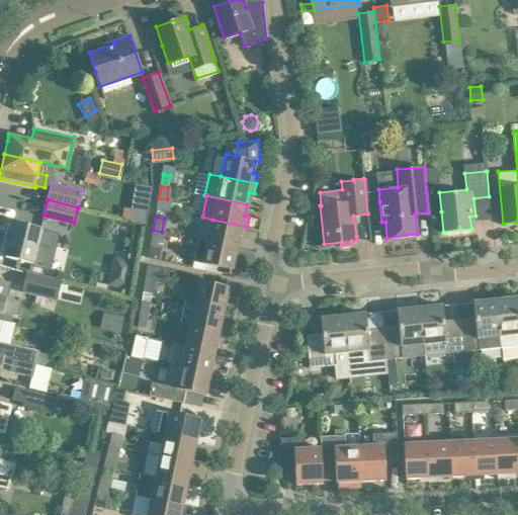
[(212,220),(207,241),(237,247),(240,235),(245,236),(247,227),(212,220)]
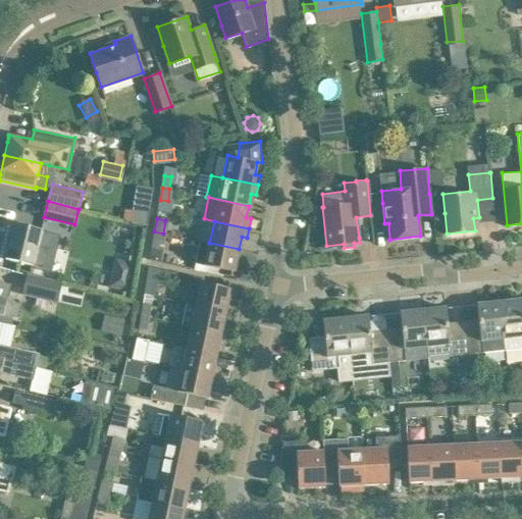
[(5,258),(24,262),(34,264),(39,242),(55,246),(58,232),(13,222),(5,258)]
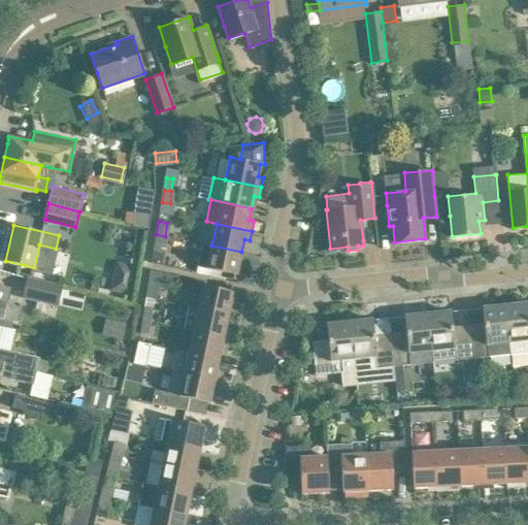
[(156,234),(154,245),(162,247),(165,236),(156,234)]
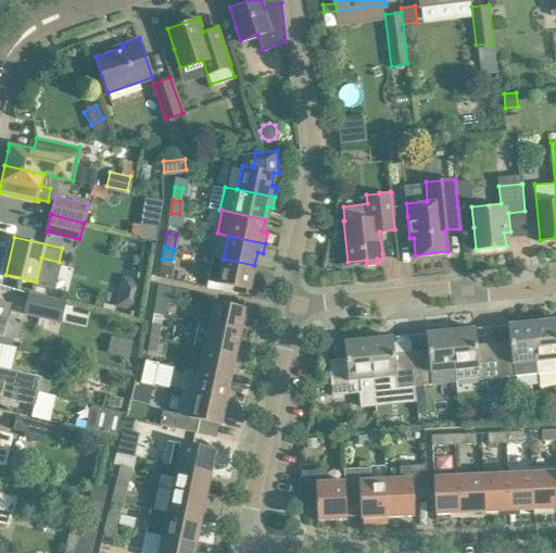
[(122,265),(146,268),(148,256),(124,252),(122,265)]
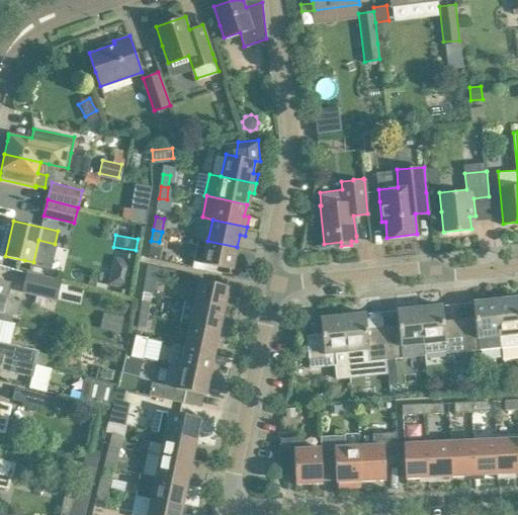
[(207,241),(197,239),(193,260),(203,262),(203,263),(222,266),(221,271),(237,274),(240,260),(235,259),(237,247),(207,241)]
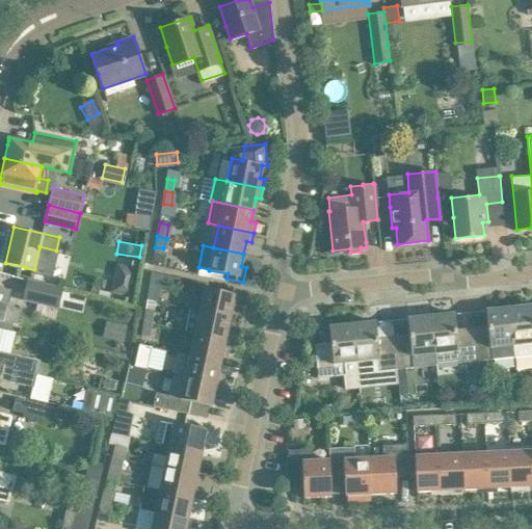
[(125,280),(136,281),(138,264),(127,263),(125,280)]
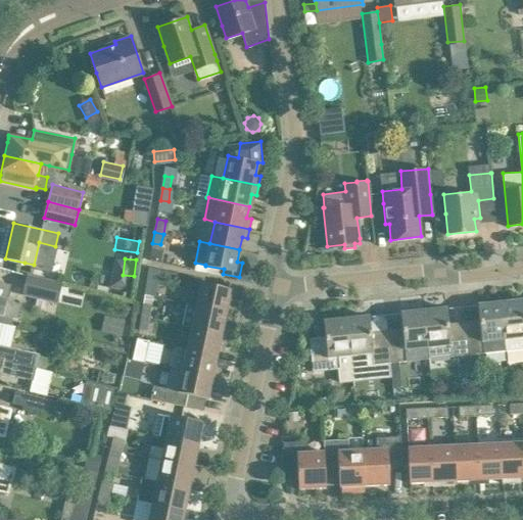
[(146,275),(153,276),(155,267),(148,267),(146,275)]
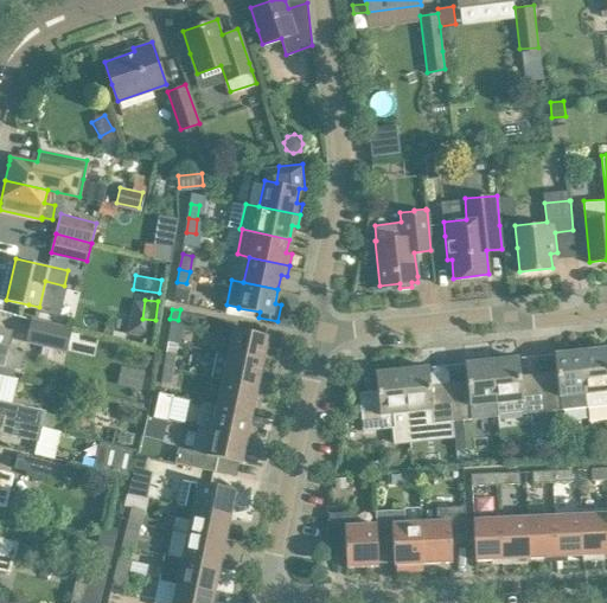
[(27,339),(66,348),(72,327),(33,316),(27,339)]
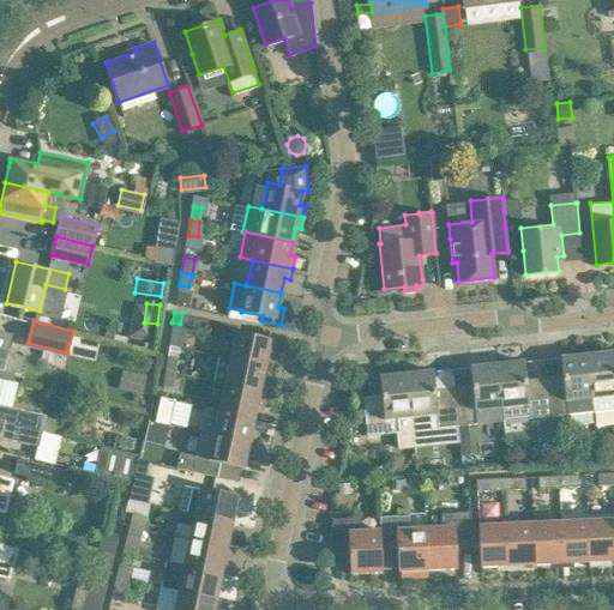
[(0,369),(13,373),(20,374),(25,355),(8,350),(13,333),(0,330),(0,369)]
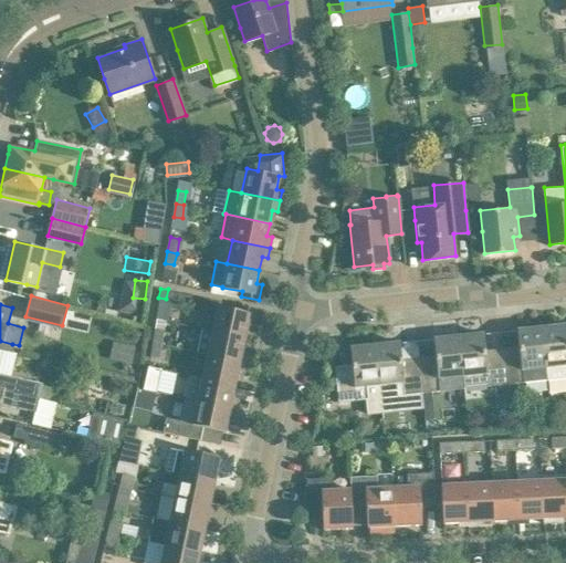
[(218,305),(212,330),(245,336),(248,323),(253,324),(257,309),(240,304),(239,310),(218,305)]
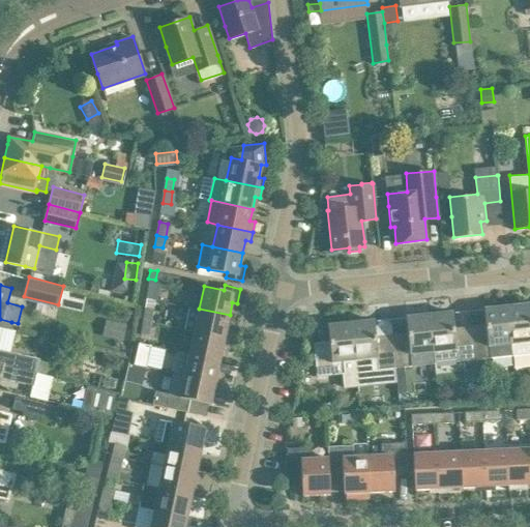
[(516,304),(508,305),(512,343),(511,343),(512,354),(512,355),(524,353),(529,352),(529,302),(526,303),(526,301),(516,302),(516,304)]
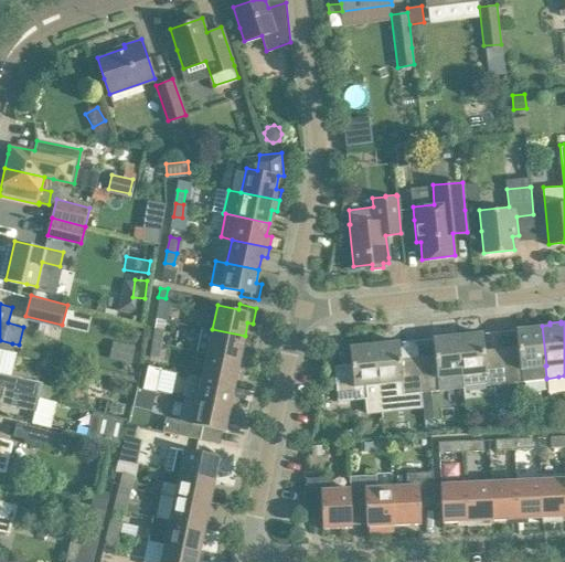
[(519,352),(501,353),(504,382),(546,378),(545,366),(546,366),(542,326),(534,326),(534,325),(523,326),(523,328),(516,328),(519,352)]
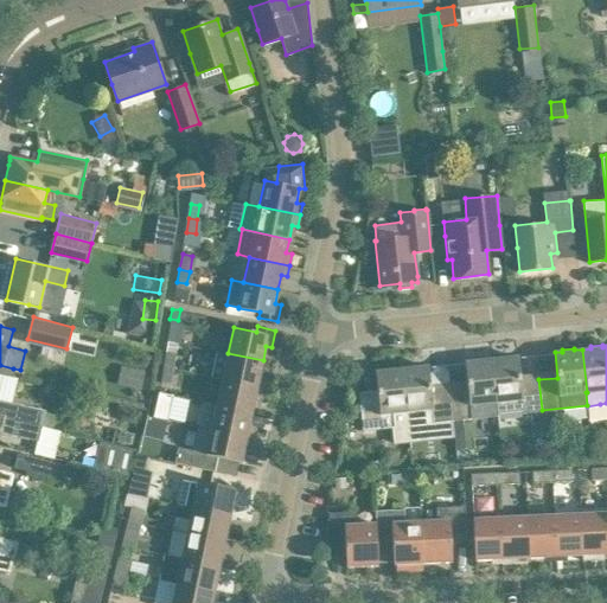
[(223,378),(263,386),(266,376),(260,374),(263,360),(228,353),(217,350),(211,374),(223,378)]
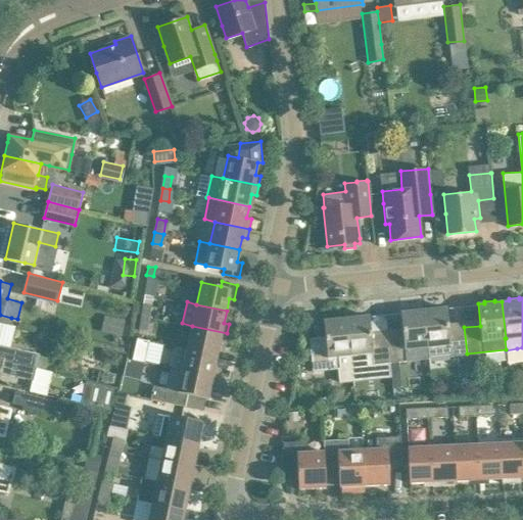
[(145,302),(143,315),(150,317),(152,303),(145,302)]
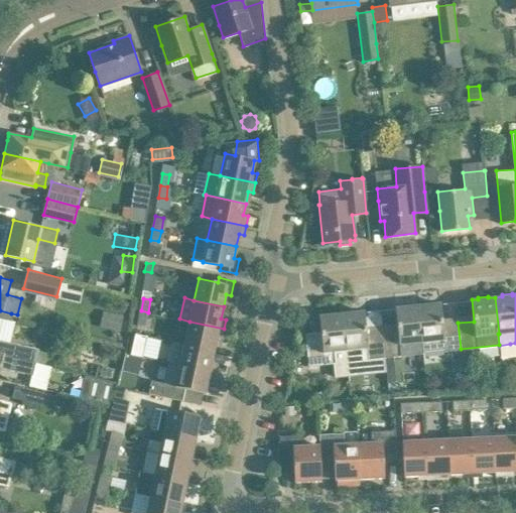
[(425,304),(418,305),(422,341),(423,341),(423,349),(443,348),(443,351),(450,350),(461,349),(458,323),(442,325),(441,317),(440,302),(435,303),(435,301),(425,302),(425,304)]
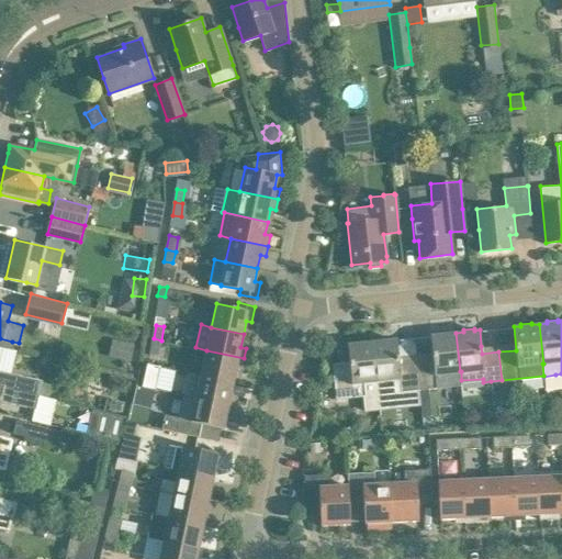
[(433,359),(416,360),(419,389),(447,386),(446,373),(460,371),(456,333),(449,333),(448,332),(437,333),(437,335),(430,335),(433,359)]
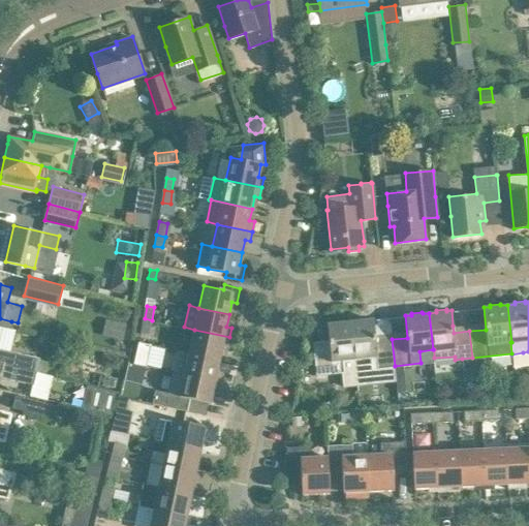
[(359,320),(351,321),(355,359),(366,358),(366,361),(372,368),(395,366),(392,339),(391,333),(375,334),(373,318),(369,319),(369,317),(358,318),(359,320)]
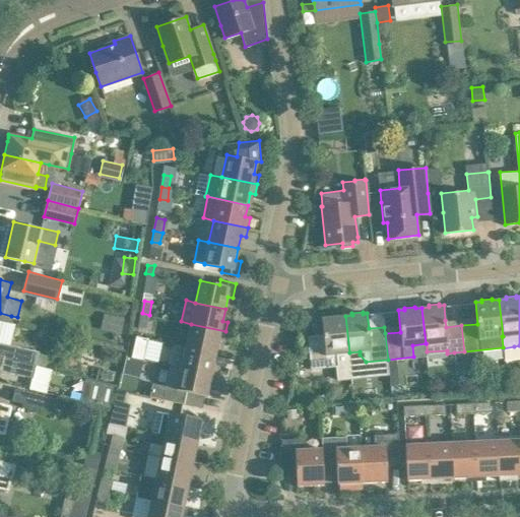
[(149,315),(142,313),(139,326),(146,327),(149,315)]
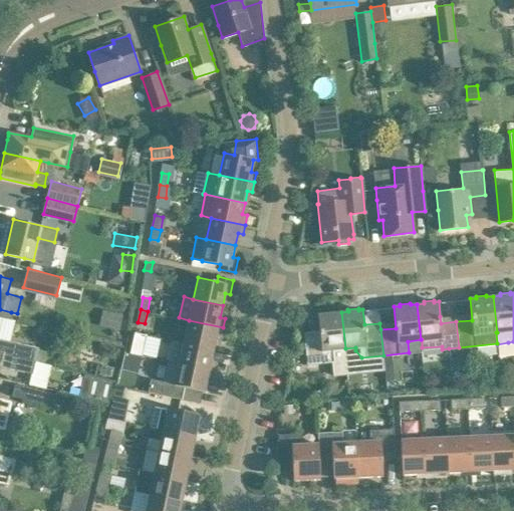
[(320,336),(304,337),(305,348),(306,359),(307,363),(327,361),(333,360),(332,349),(345,348),(341,312),(334,312),(334,311),(324,312),(324,314),(318,314),(319,329),(320,336)]
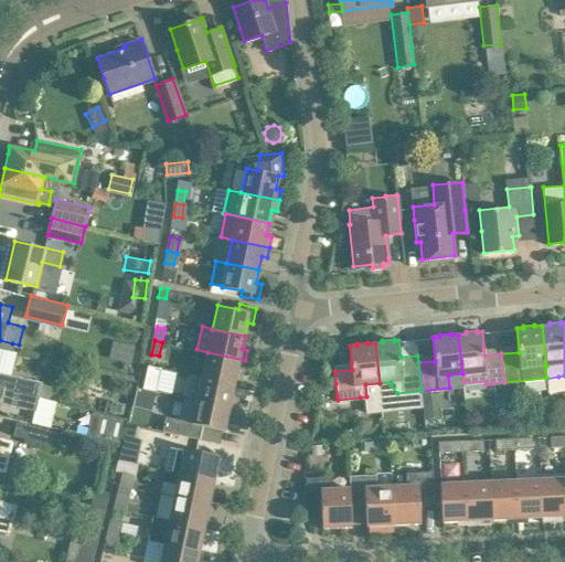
[(208,352),(203,375),(235,382),(237,370),(243,371),(245,360),(208,352)]
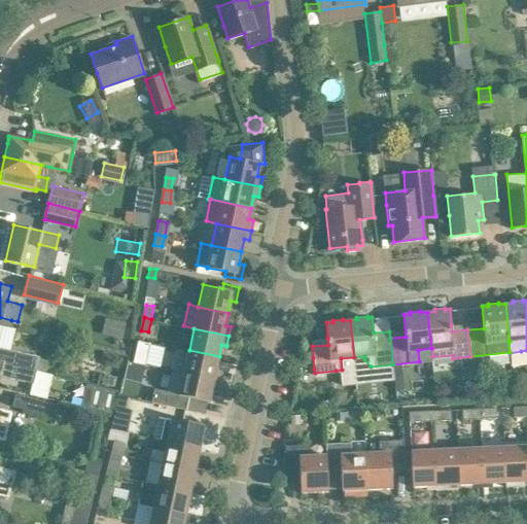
[(133,361),(145,363),(150,342),(138,340),(133,361)]
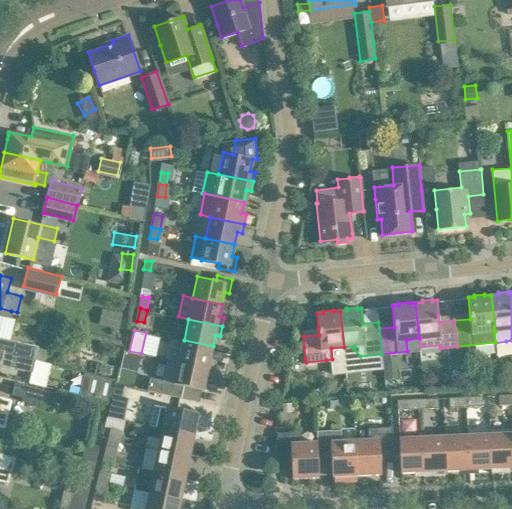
[(0,350),(35,359),(38,345),(0,336),(0,350)]
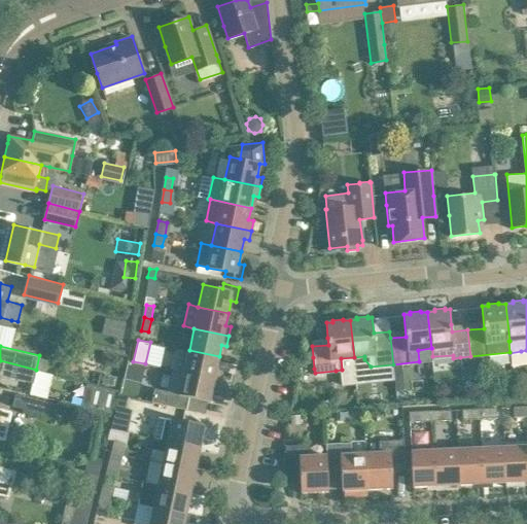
[(175,347),(170,369),(171,369),(184,372),(219,379),(221,370),(216,369),(219,356),(189,350),(175,347)]
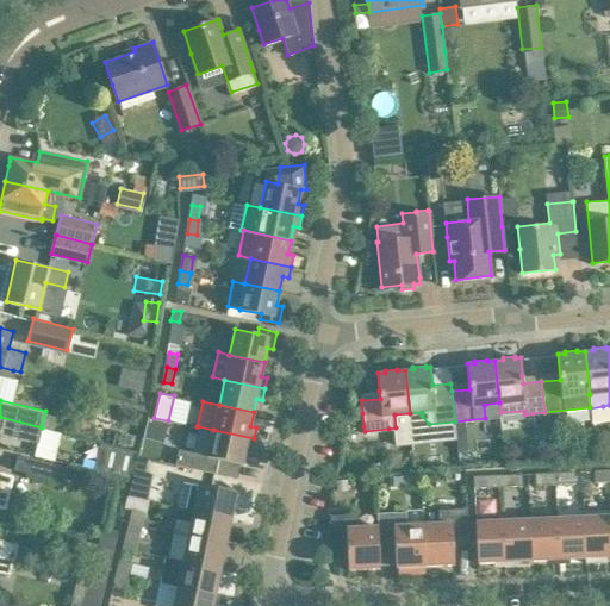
[(122,405),(118,418),(130,422),(134,408),(122,405)]
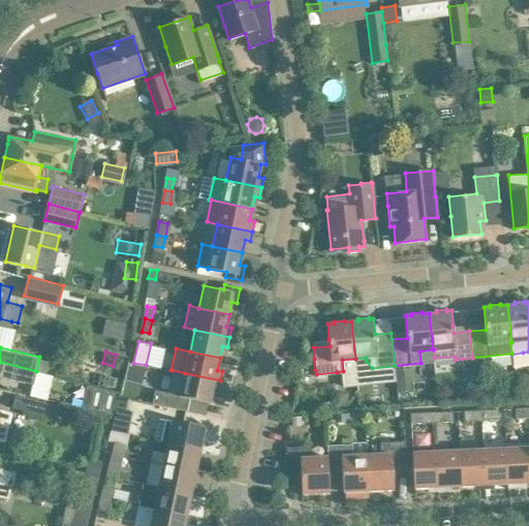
[(36,371),(0,362),(0,375),(33,383),(36,371)]
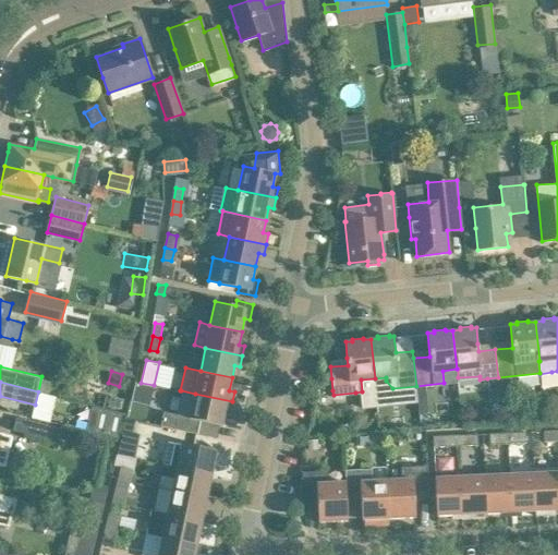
[(232,401),(195,394),(181,390),(177,413),(164,411),(160,425),(197,433),(199,420),(222,424),(225,411),(230,412),(232,401)]
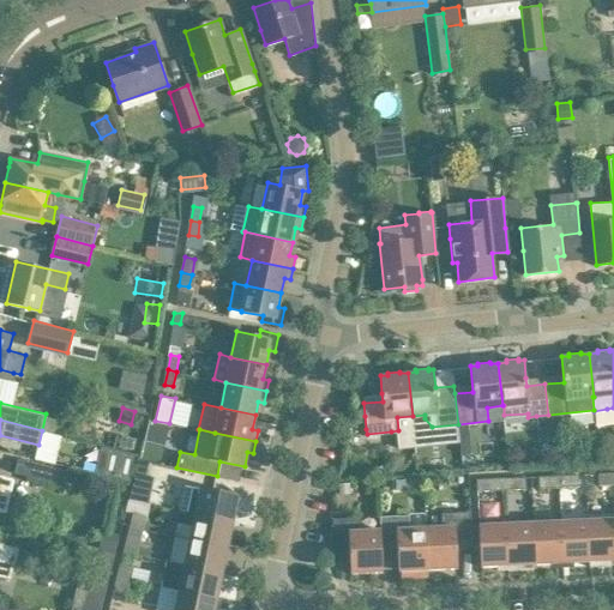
[(17,457),(13,471),(26,475),(25,479),(37,482),(42,461),(28,459),(17,457)]
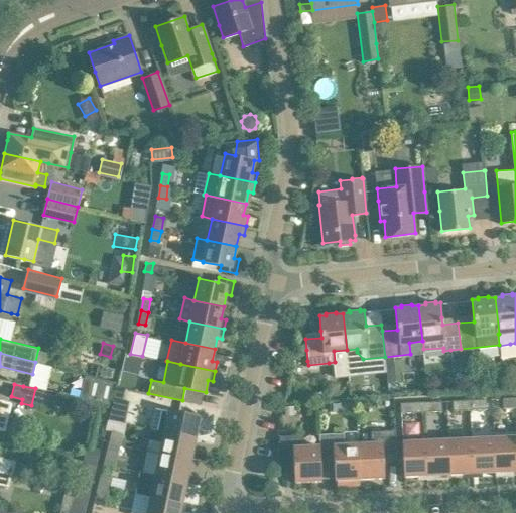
[(112,407),(125,411),(127,400),(115,397),(112,407)]
